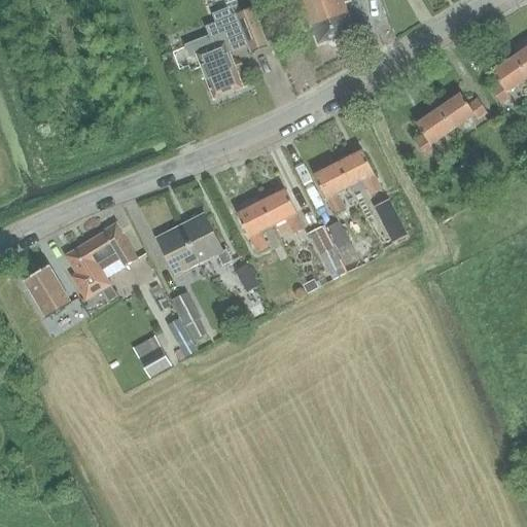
[(292,0),(294,5),(296,5),(307,30),(313,28),(318,44),(354,31),(345,5),(351,3),(349,0),(292,0)]
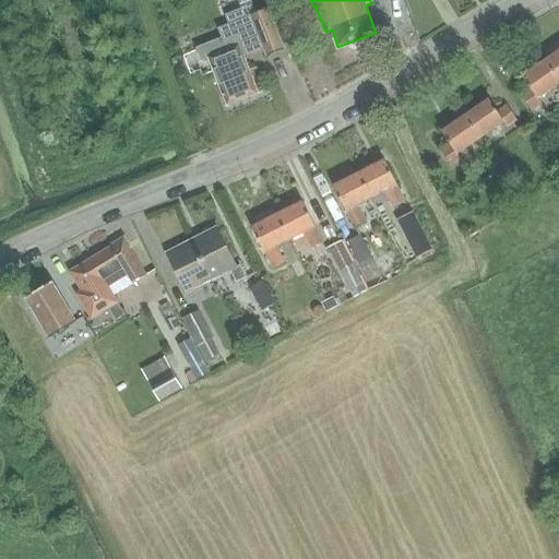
[(228,24),(224,26),(217,30),(226,50),(207,58),(218,83),(217,83),(227,106),(258,94),(248,71),(249,71),(242,57),(266,47),(271,58),(285,51),(268,8),(250,15),(247,16),(246,14),(242,8),(225,15),(227,23),(228,24)]
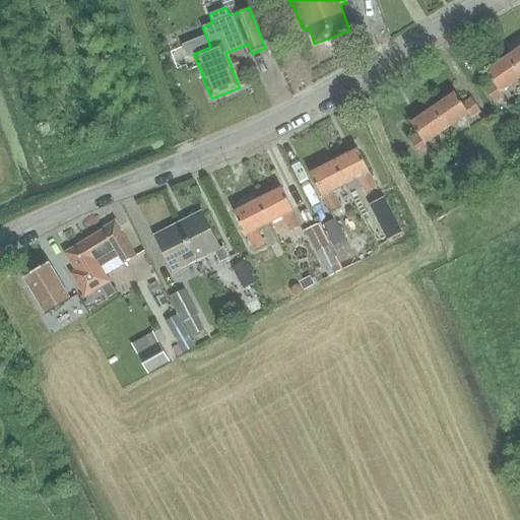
[(519,47),(508,56),(519,73),(519,47)]
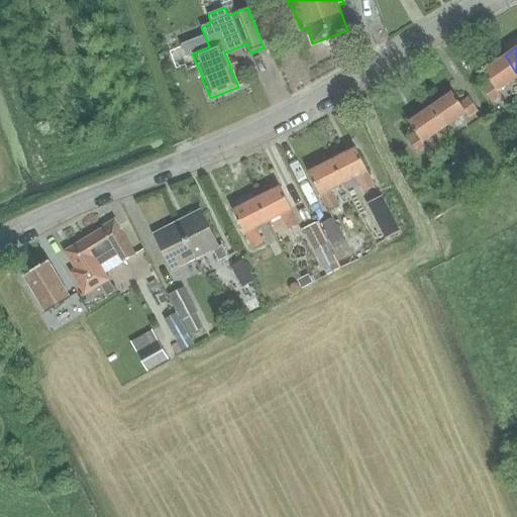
[(497,92),(516,78),(516,73),(505,56),(483,71),(491,82),(482,88),(492,102),(501,96),(497,92)]
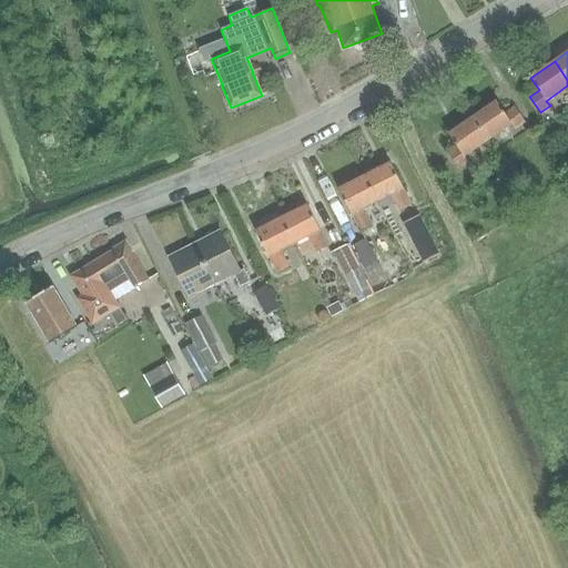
[(497,101),(473,118),(488,141),(513,124),(516,129),(526,122),(515,108),(505,114),(497,101)]
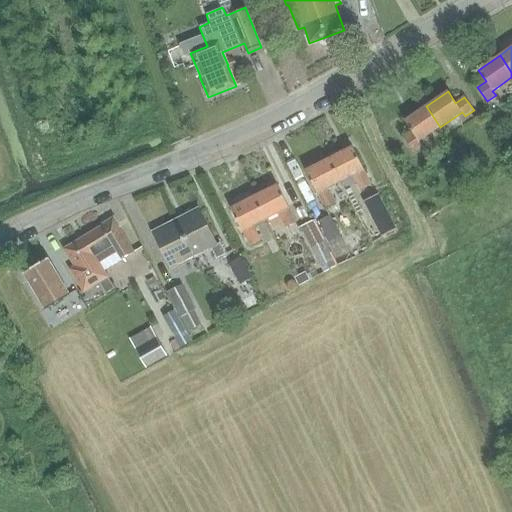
[(418,142),(440,127),(426,106),(404,121),(412,132),(403,138),(413,152),(422,146),(418,142)]
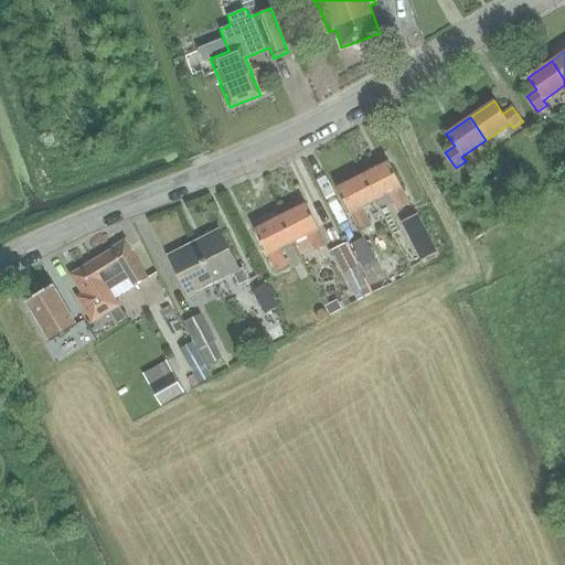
[(363,176),(375,201),(390,193),(398,210),(408,204),(401,188),(402,188),(388,162),(363,176)]
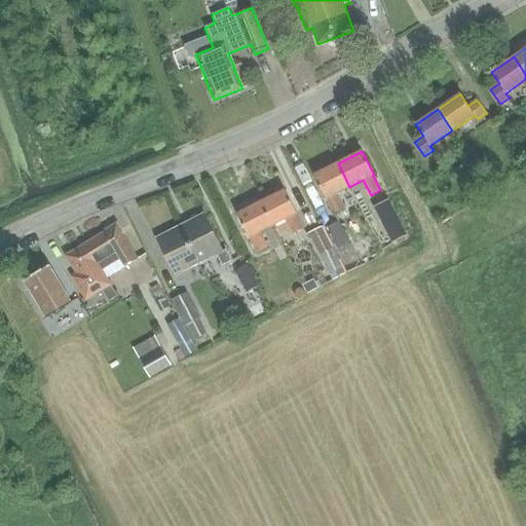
[(517,161),(524,173),(525,171),(525,163),(522,157),(517,161)]
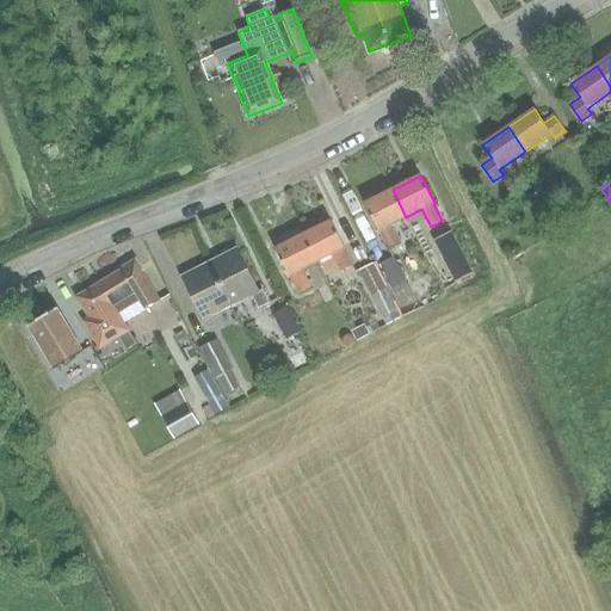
[(390,224),(406,217),(393,190),(365,204),(378,230),(380,230),(388,248),(400,242),(390,224)]
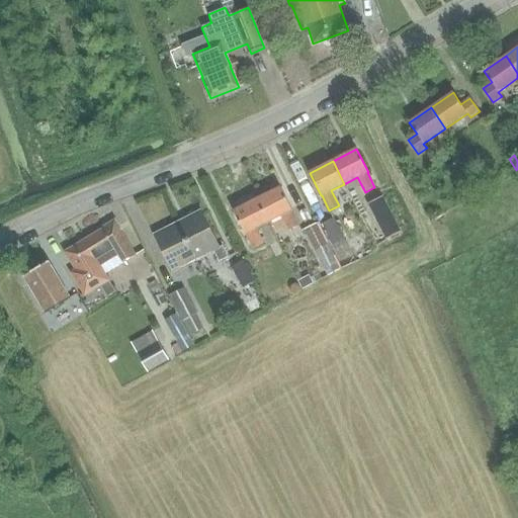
[(257,199),(269,222),(281,216),(289,231),(299,226),(291,210),(292,210),(281,187),(257,199)]
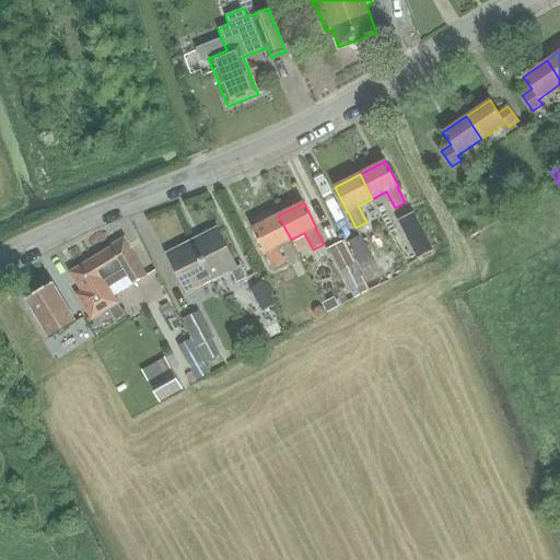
[(410,243),(424,236),(412,212),(398,220),(410,243)]
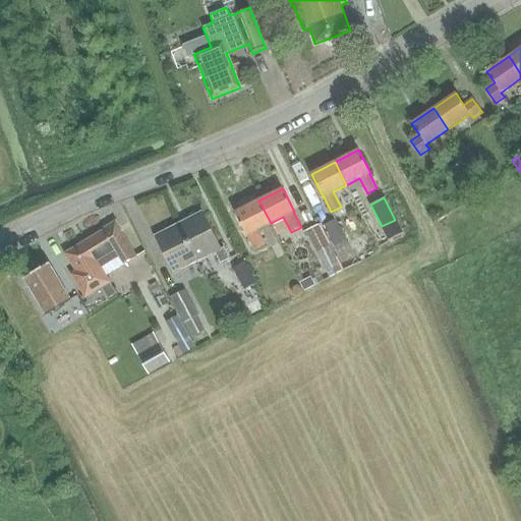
[(256,230),(271,223),(258,200),(235,213),(246,235),(247,235),(254,250),(265,245),(256,230)]
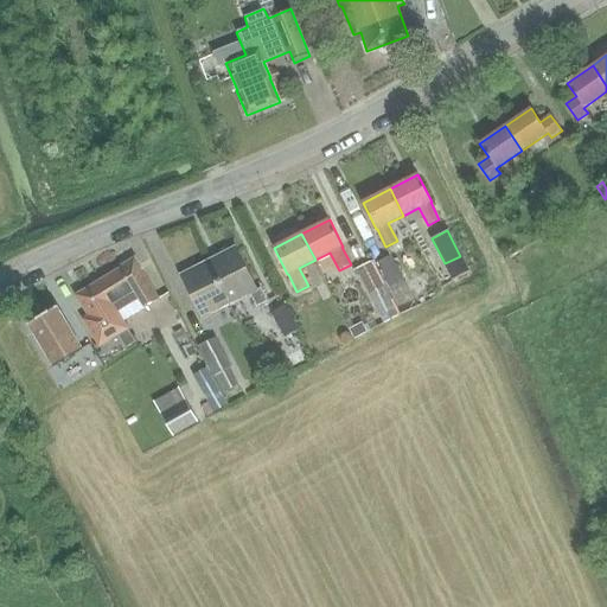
[(235,248),(209,262),(230,304),(250,294),(256,307),(268,301),(261,288),(256,289),(235,248)]
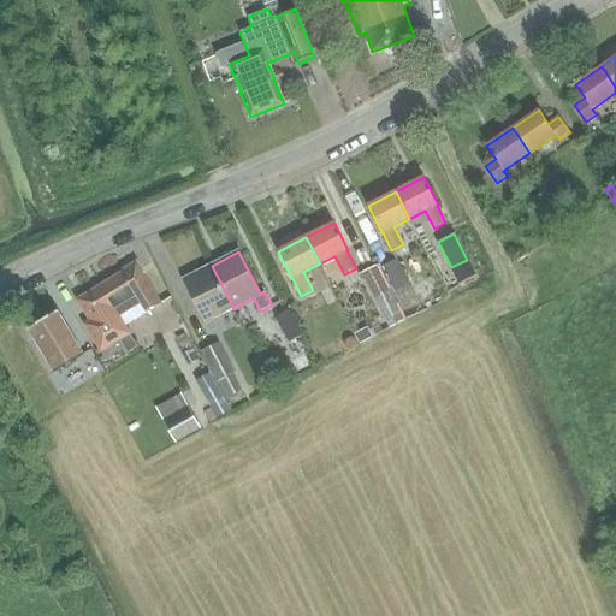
[(419,302),(397,260),(383,267),(404,309),(419,302)]
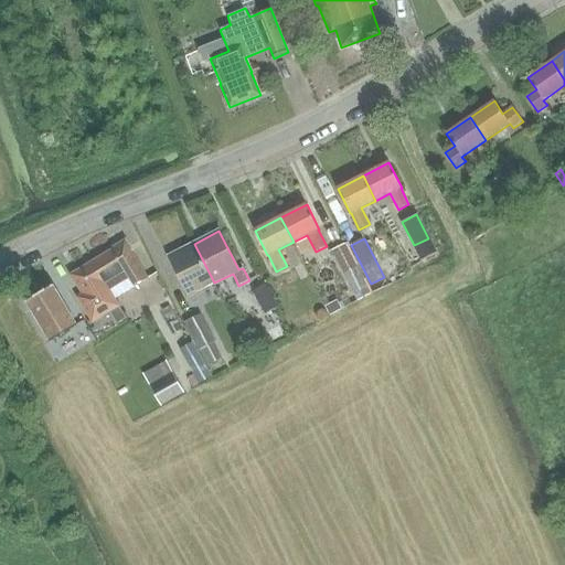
[(109,290),(115,299),(125,294),(134,287),(148,279),(131,252),(132,251),(126,240),(116,246),(120,253),(116,255),(113,249),(92,262),(109,290)]
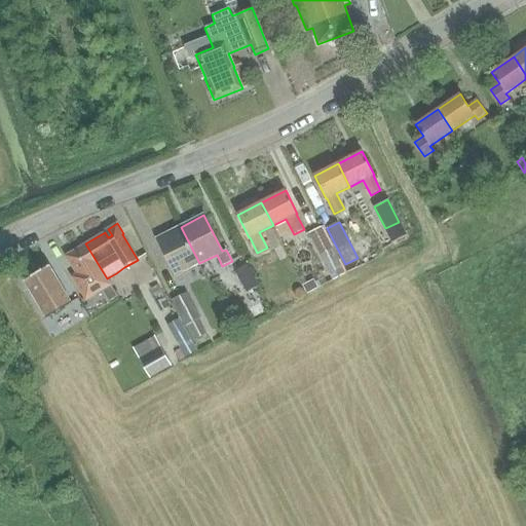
[(199,263),(181,227),(156,239),(175,275),(199,263)]
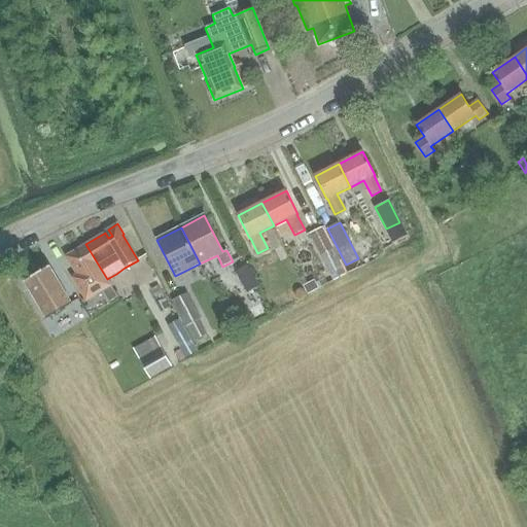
[(334,281),(343,276),(344,276),(341,271),(343,269),(331,249),(321,227),(309,235),(319,255),(328,273),(334,281)]
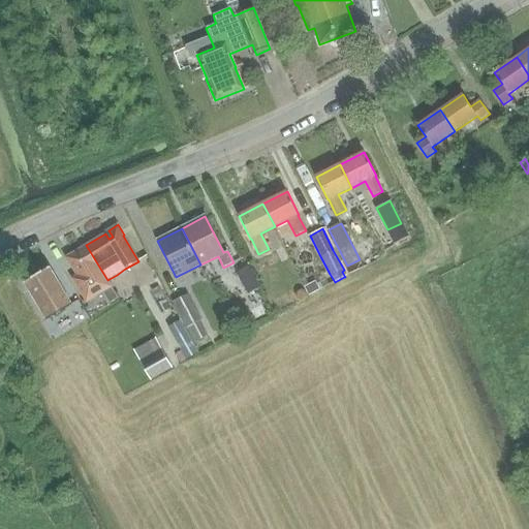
[(89,291),(97,286),(101,293),(98,296),(103,307),(118,299),(107,280),(102,272),(86,245),(66,257),(78,277),(80,276),(89,291)]
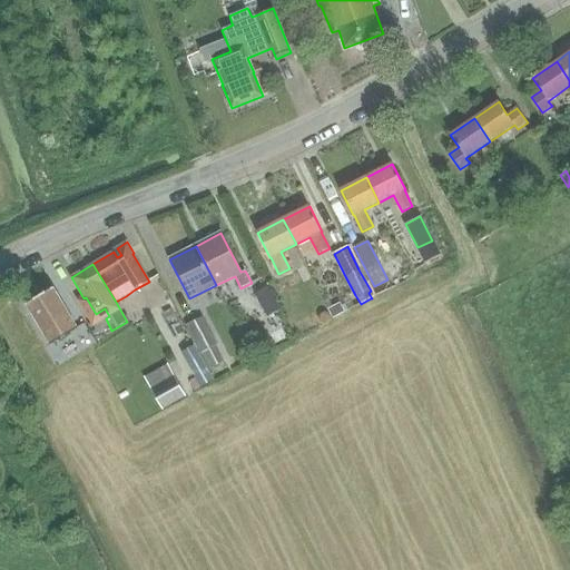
[(259,305),(274,298),(267,286),(254,294),(259,305)]
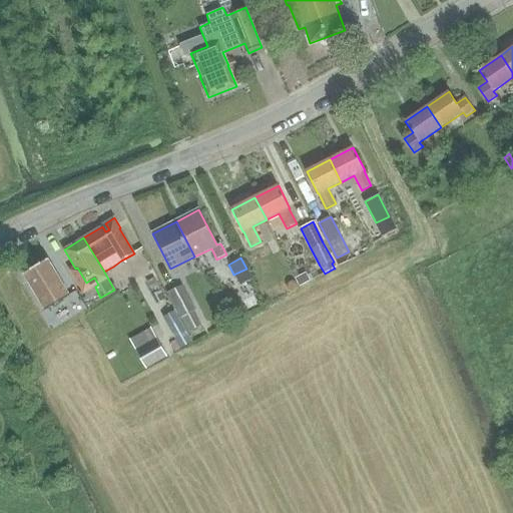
[(23,274),(45,310),(58,302),(61,306),(65,303),(63,300),(69,296),(47,260),(23,274)]
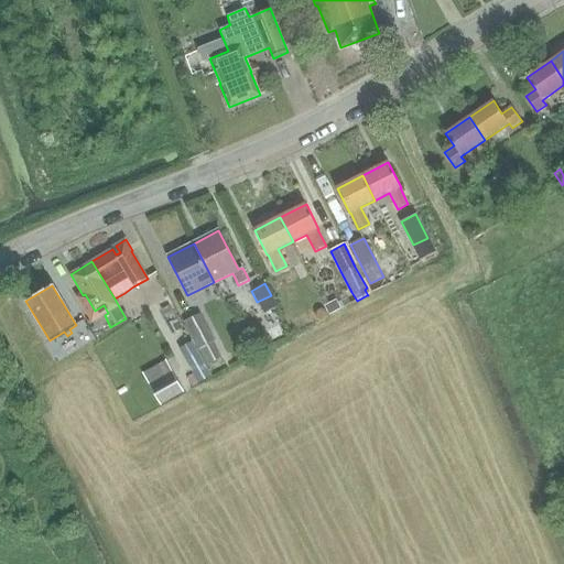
[(324,306),(328,315),(340,310),(336,300),(324,306)]
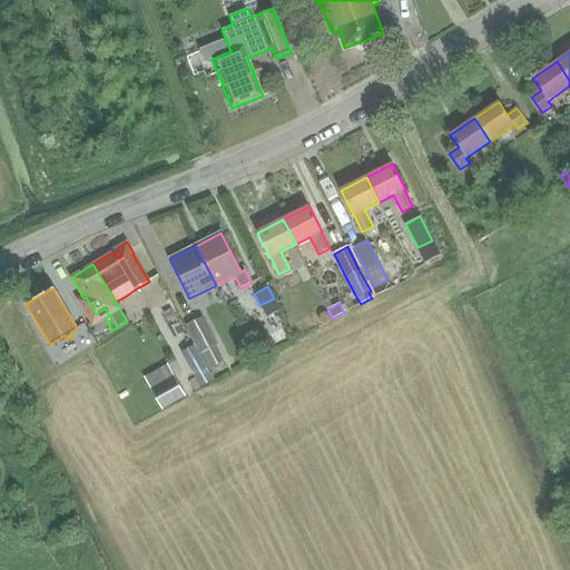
[(203,317),(185,326),(200,354),(203,353),(214,375),(227,369),(215,345),(217,344),(203,317)]
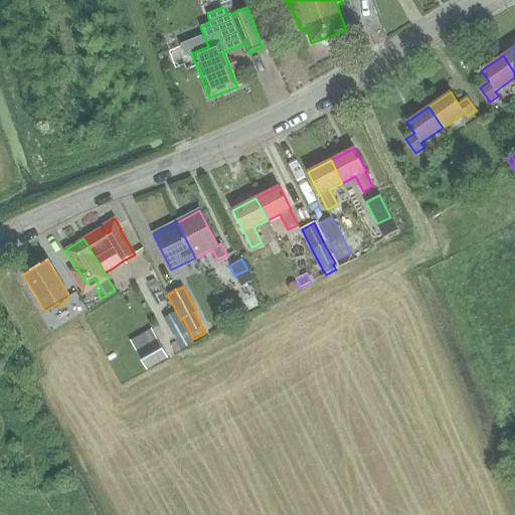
[(166,301),(161,291),(153,295),(158,305),(166,301)]
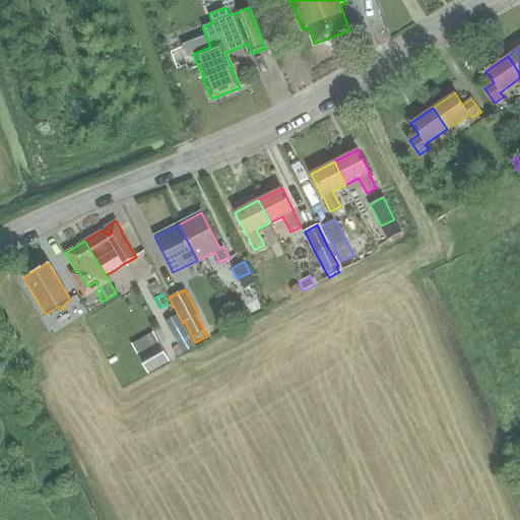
[(183,354),(192,349),(197,346),(186,327),(183,328),(176,315),(164,322),(183,354)]
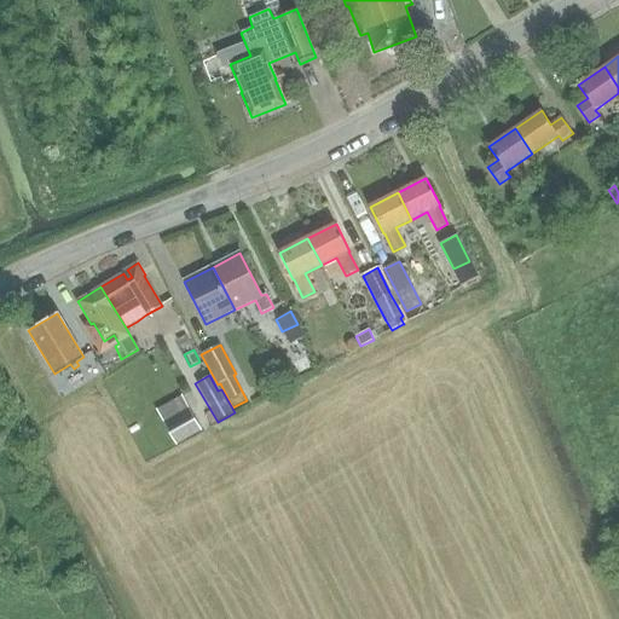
[(202,431),(191,412),(181,395),(156,410),(177,446),(202,431)]
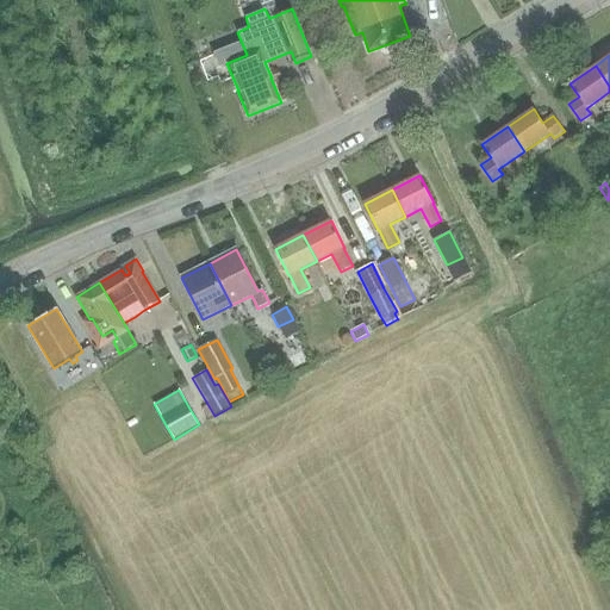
[(593,514),(601,533),(609,528),(609,523),(604,510),(593,514)]
